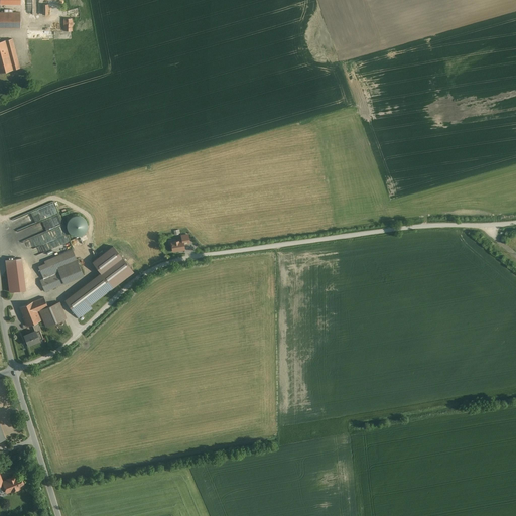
[(1,12),(1,28),(20,28),(20,13),(4,13),(4,12),(1,12)]
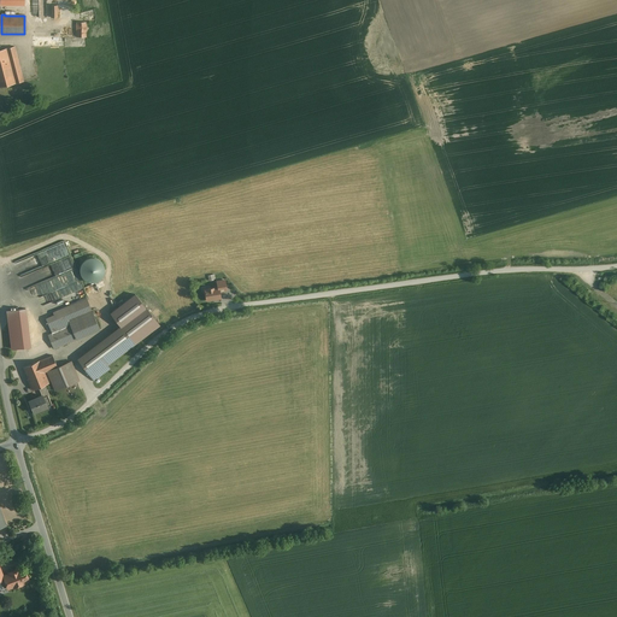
[(75,37),(86,37),(86,22),(75,22),(75,37)]
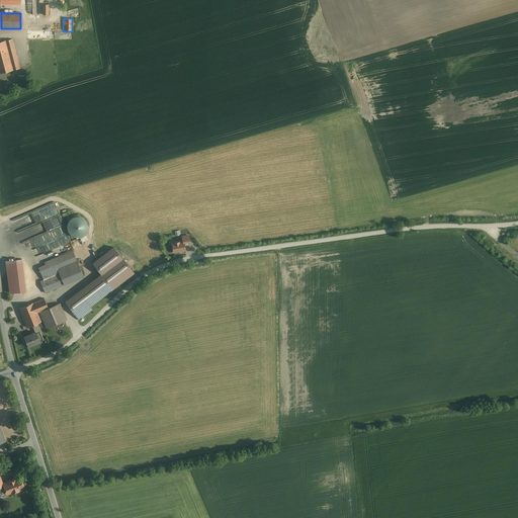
[(11,36),(0,38),(0,71),(19,67),(11,36)]
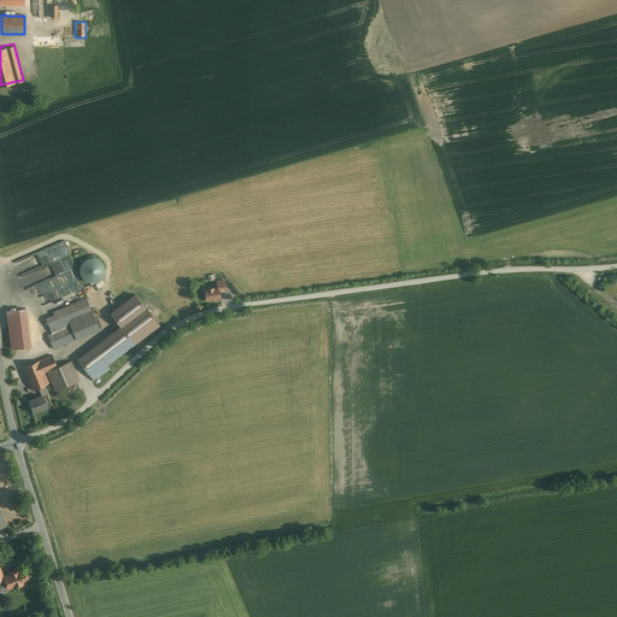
[(211,292),(205,293),(207,301),(216,299),(221,298),(219,293),(218,288),(211,289),(211,292)]
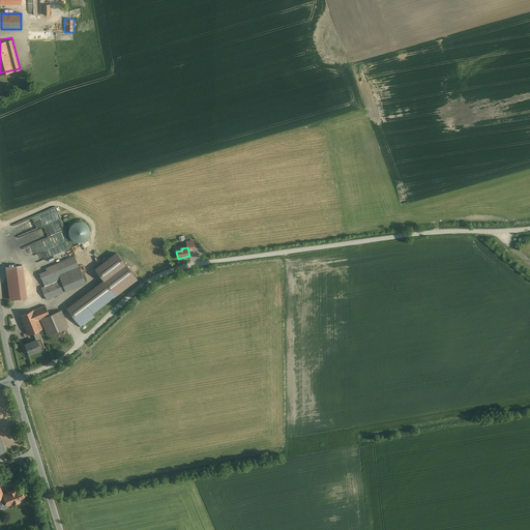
[(104,281),(66,308),(82,327),(95,317),(92,314),(137,280),(116,253),(94,269),(104,281)]
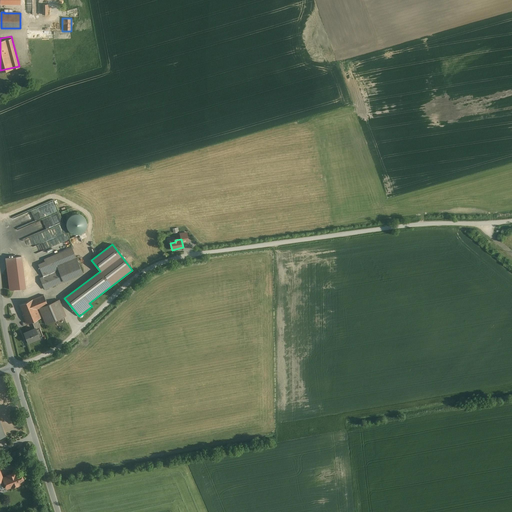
[(72,247),(44,259),(45,261),(38,264),(43,276),(40,278),(45,290),(83,274),(72,247)]
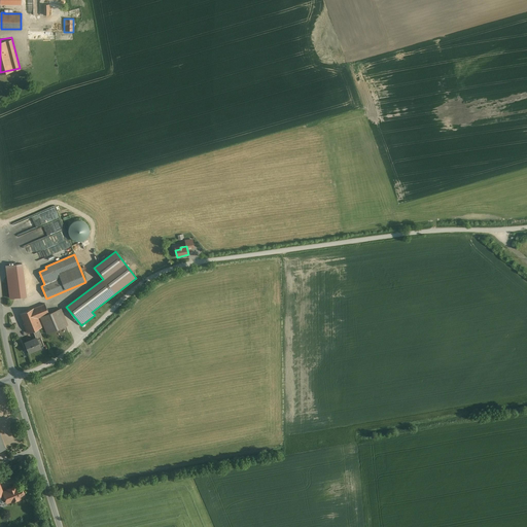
[(36,288),(28,270),(5,279),(12,297),(36,288)]
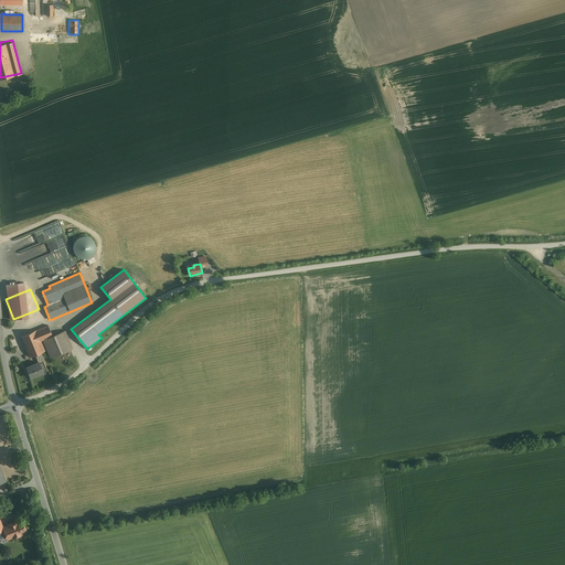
[(39,362),(43,373),(48,371),(44,362),(45,362),(41,352),(44,351),(40,341),(43,340),(51,358),(73,349),(65,331),(52,337),(48,326),(22,337),(27,347),(24,348),(28,353),(29,353),(30,358),(35,355),(39,363),(39,362)]
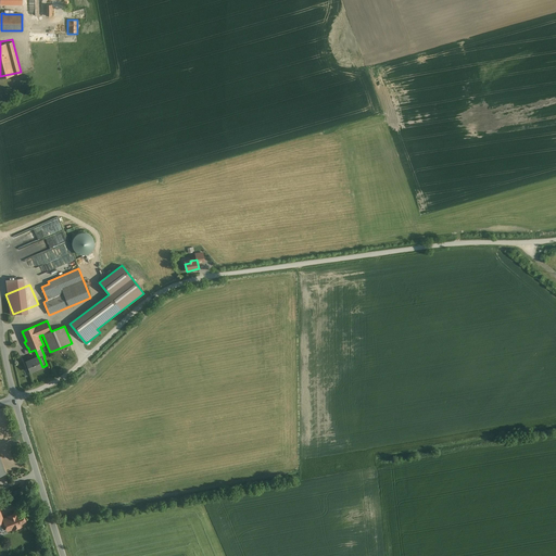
[(30,371),(42,367),(38,356),(38,357),(26,362),(30,371)]
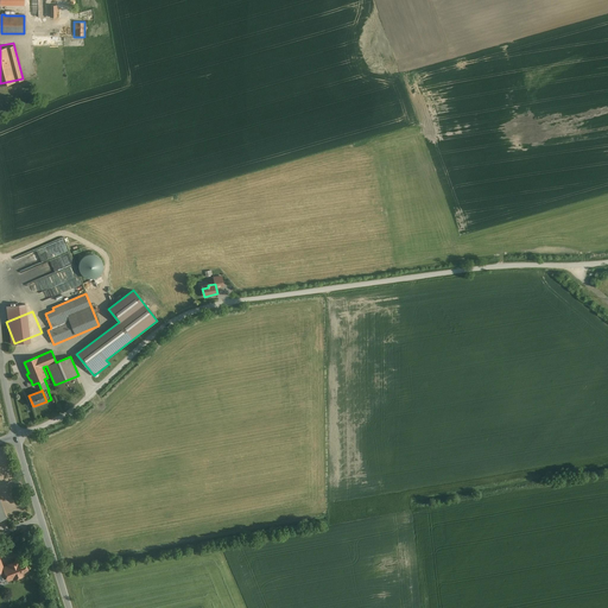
[(18,561),(8,564),(10,565),(4,568),(5,571),(8,580),(29,571),(24,559),(18,562),(18,561)]
